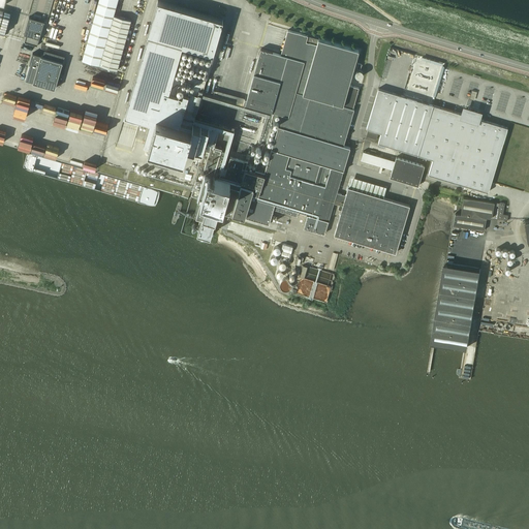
[(114,16),(118,0),(98,0),(82,60),(117,69),(131,20),(114,16)]
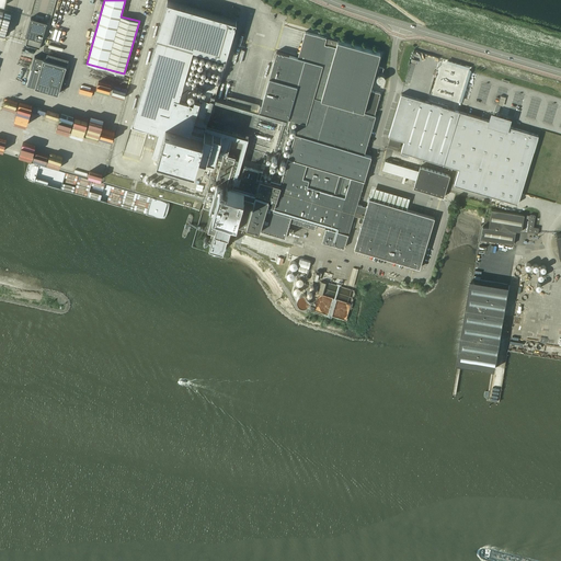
[(237,21),(168,1),(133,122),(159,129),(152,151),(195,164),(198,152),(215,157),(221,134),(205,129),(237,21)]
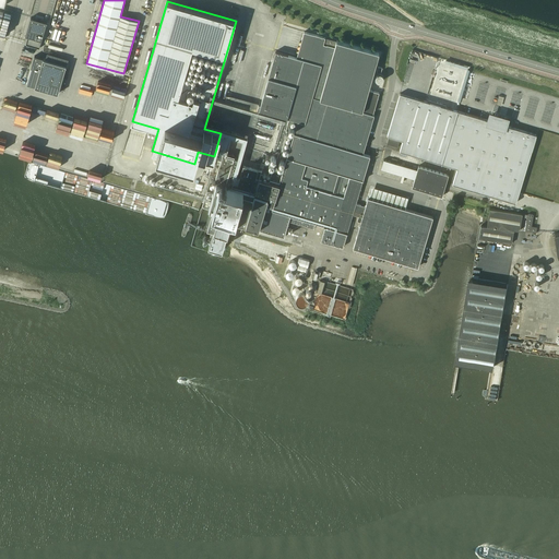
[(31,18),(25,36),(28,36),(26,45),(39,48),(47,22),(31,18)]
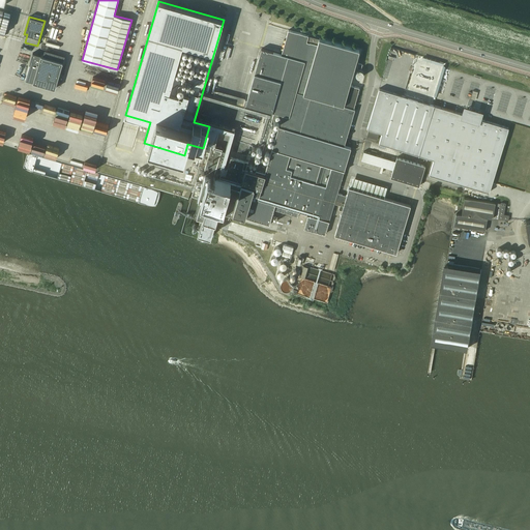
[(308,35),(306,41),(301,60),(261,49),(245,104),(268,111),(259,141),(264,143),(259,160),(255,172),(245,169),(247,163),(231,157),(226,174),(216,172),(218,164),(218,165),(219,162),(222,162),(225,150),(223,149),(223,148),(211,145),(212,144),(208,143),(205,151),(208,152),(206,159),(211,162),(203,192),(201,190),(200,194),(202,194),(199,204),(205,205),(198,231),(211,235),(216,214),(221,215),(223,211),(269,225),(274,210),(297,216),(299,211),(308,214),(304,228),(325,234),(344,170),(345,171),(351,147),(344,145),(355,109),(343,106),(354,67),(359,50),(308,35)]
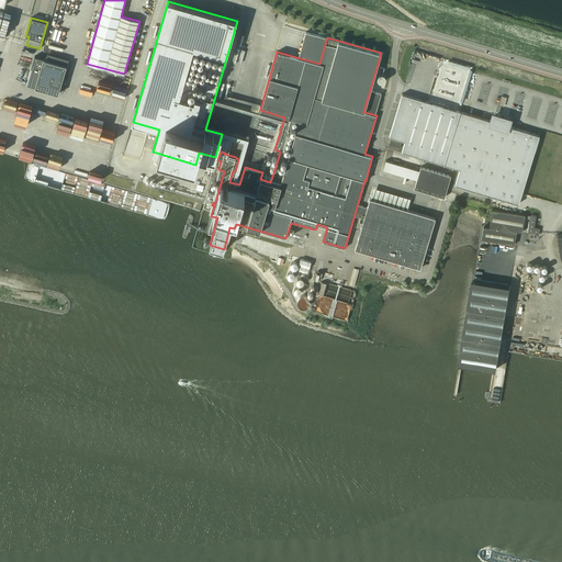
[(32,68),(26,85),(58,94),(66,69),(67,66),(66,66),(45,59),(44,59),(44,58),(35,56),(31,68),(32,68)]
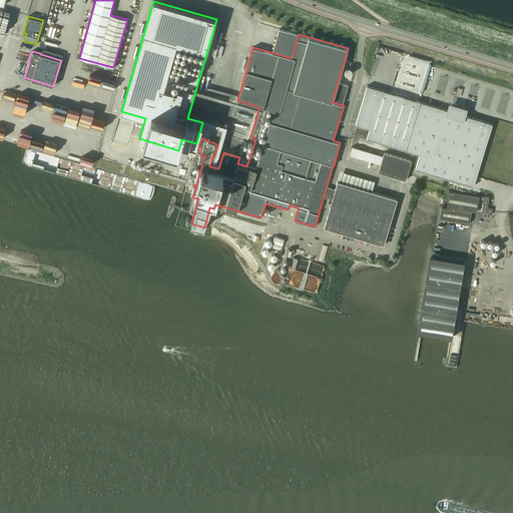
[(107,74),(118,77),(120,70),(109,67),(107,74)]
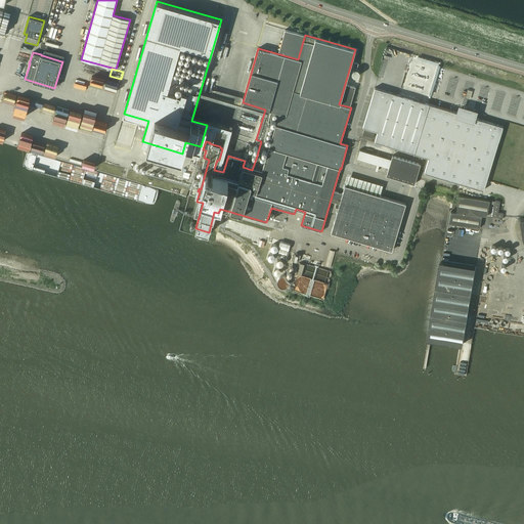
[(372,97),(363,127),(378,131),(375,141),(415,154),(430,104),(375,87),(372,97)]
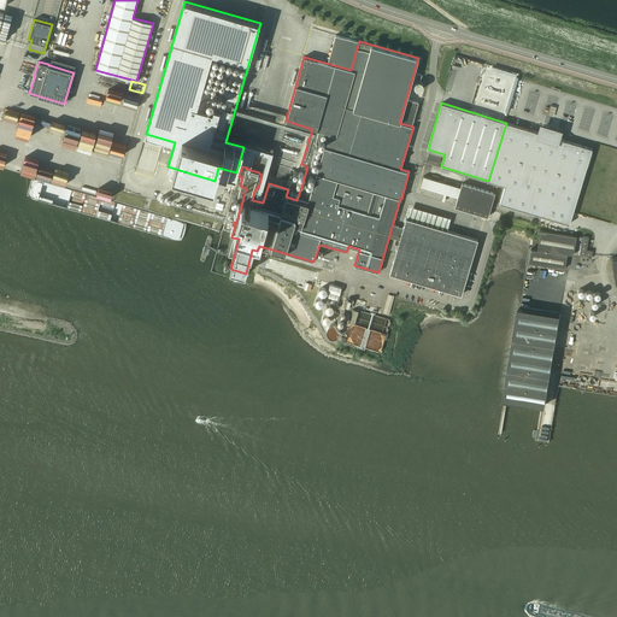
[(23,130),(46,135),(48,122),(28,117),(25,129),(21,128),(19,133),(22,134),(23,130)]
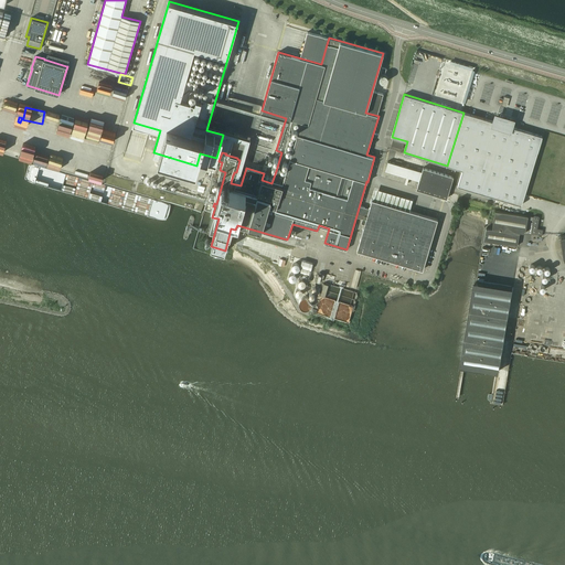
[(464,113),(447,166),(462,170),(457,185),(521,205),(542,136),(510,126),(512,120),(497,116),(494,121),(464,113)]
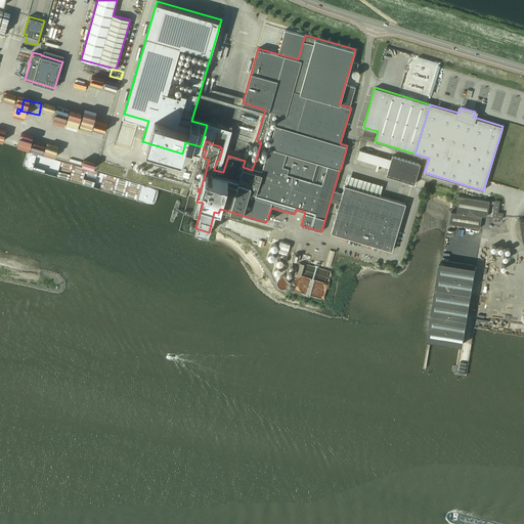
[(47,120),(85,129),(87,120),(49,111),(47,120)]
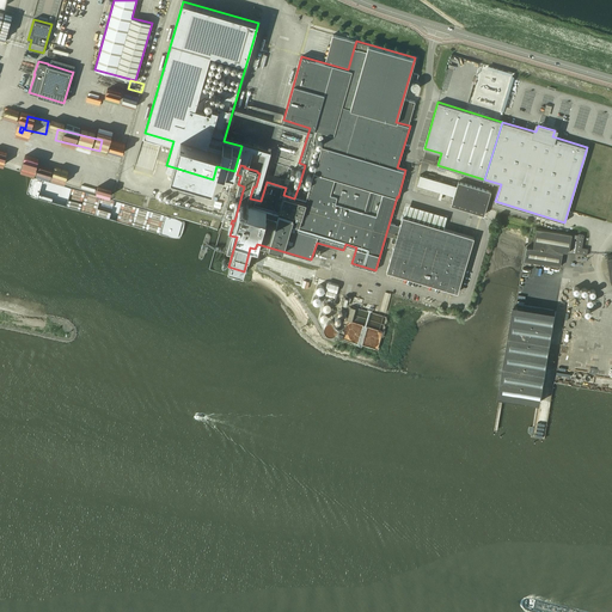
[(417,184),(454,195),(457,185),(420,175),(417,184)]
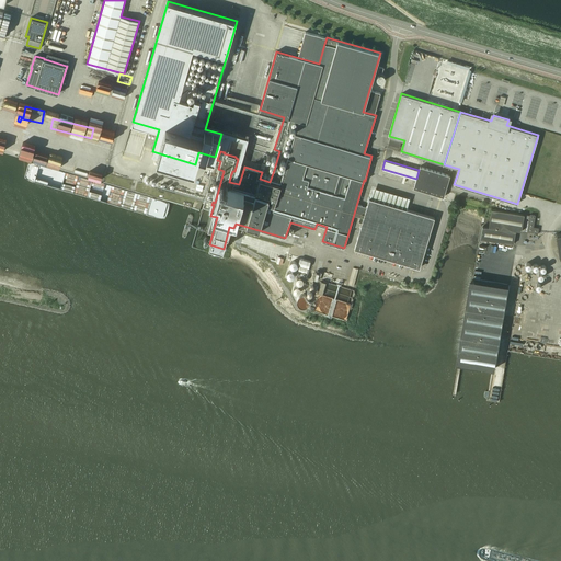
[(420,167),(419,170),(416,179),(413,189),(444,197),(450,175),(420,167)]
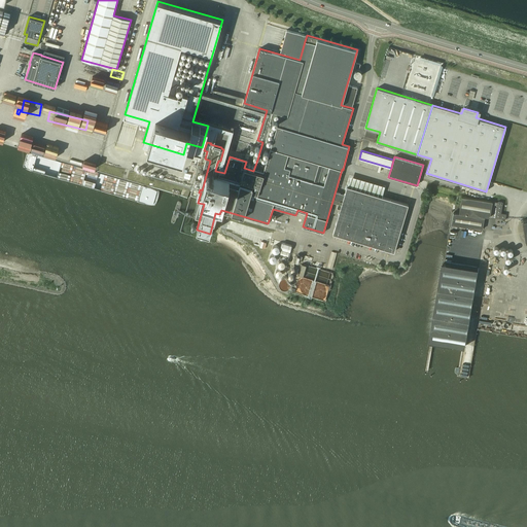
[(408,204),(347,186),(332,234),(394,251),(408,204)]
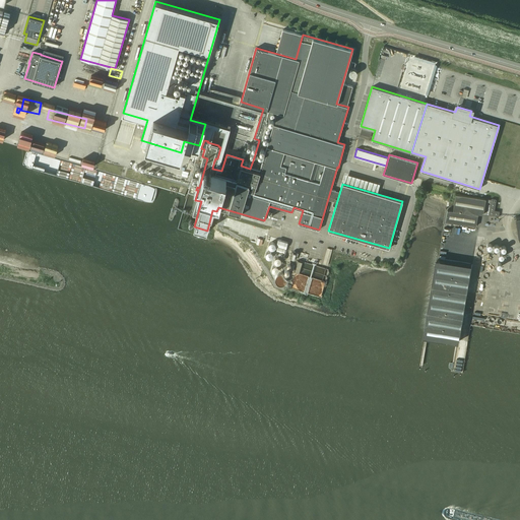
[(485,199),(455,194),(453,210),(447,209),(445,221),(475,226),(477,213),(483,214),(485,199)]
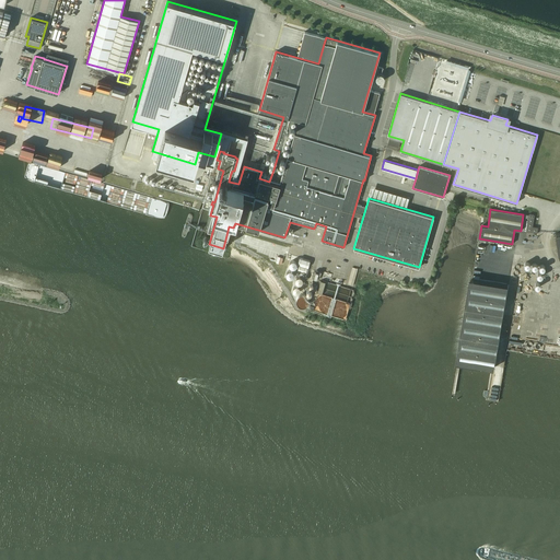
[(534,214),(529,214),(526,231),(537,233),(537,228),(533,226),(534,214)]
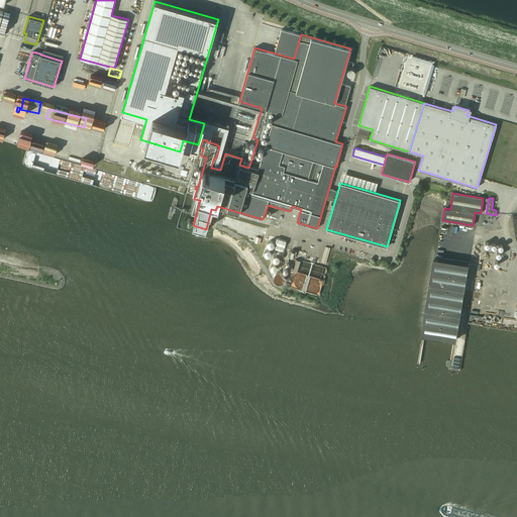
[(284,251),(286,240),(274,238),(273,244),(274,244),(274,250),(284,251)]
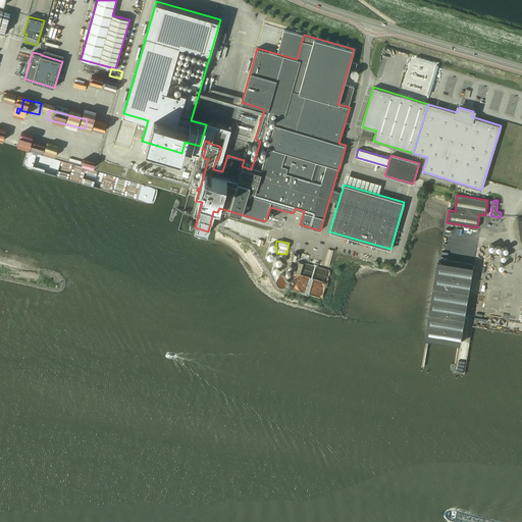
[(324,265),(329,266),(333,250),(328,249),(324,265)]
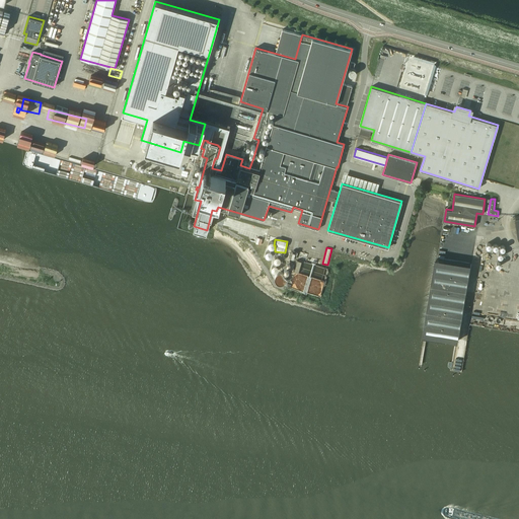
[(271,253),(271,263),(279,263),(279,257),(276,257),(276,253),(271,253)]
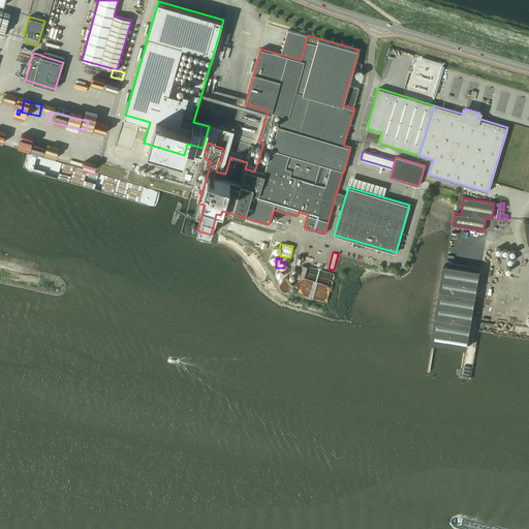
[(478,269),(445,263),(433,342),(466,348),(478,269)]
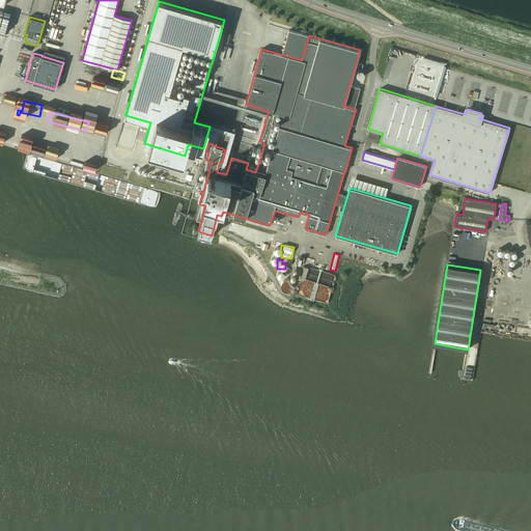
[(322,276),(323,276),(322,279),(328,282),(331,275),(323,272),(322,276)]
